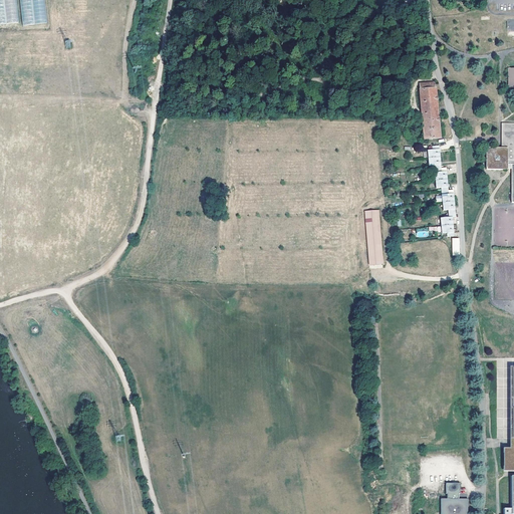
[(15,0),(0,0),(0,23),(18,22),(15,0)]
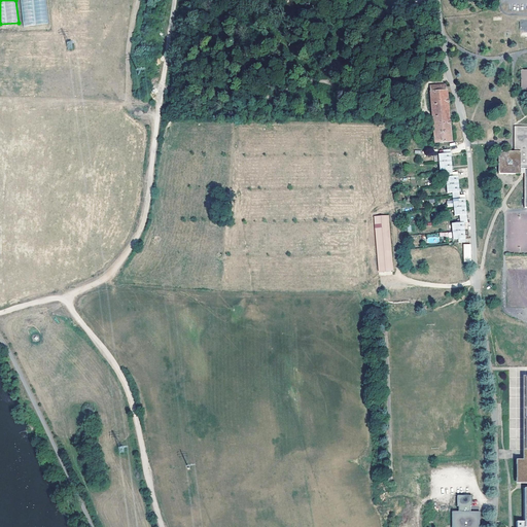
[(44,0),(20,0),(23,26),(47,24),(44,0)]
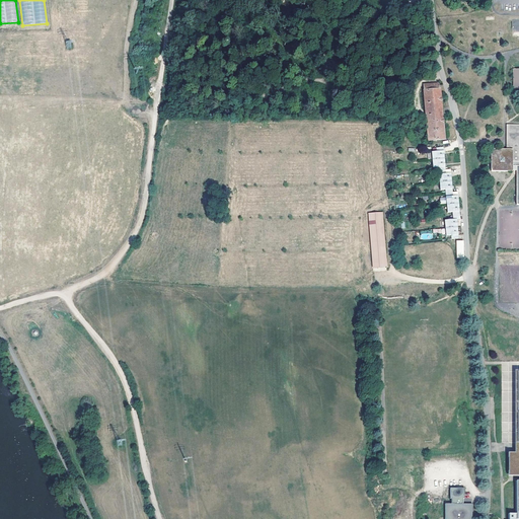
[(423,104),(425,104),(426,121),(428,141),(444,140),(440,90),(439,89),(439,83),(425,84),(426,90),(423,91),(424,102),(423,102),(423,104)]
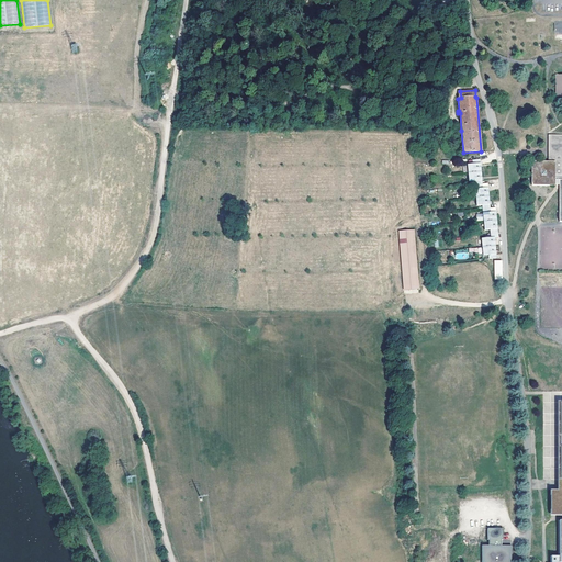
[(561,134),(549,135),(548,161),(531,161),(531,186),(555,186),(555,179),(559,179),(559,222),(561,221),(561,134)]
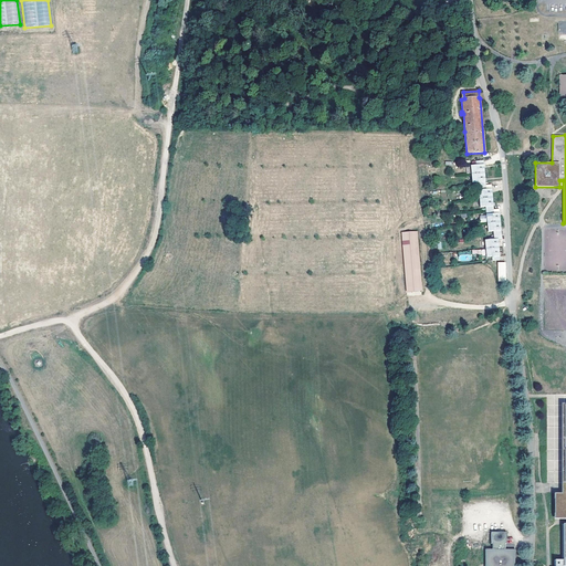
[(486,257),(492,257),(492,261),(500,260),(498,239),(501,238),(500,213),(494,213),(492,189),(486,190),(483,160),(475,161),(475,166),(471,166),(472,184),(478,182),(480,208),(486,207),(488,231),(494,231),(494,239),(485,240),(486,257)]
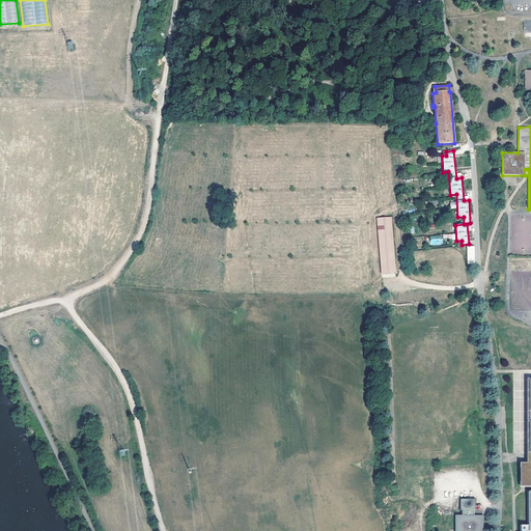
[(378,219),(382,274),(395,273),(391,218),(378,219)]
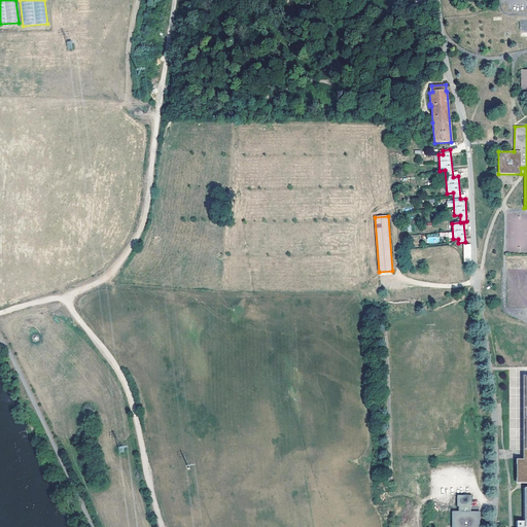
[(526,459),(516,459),(516,484),(526,483),(526,459)]
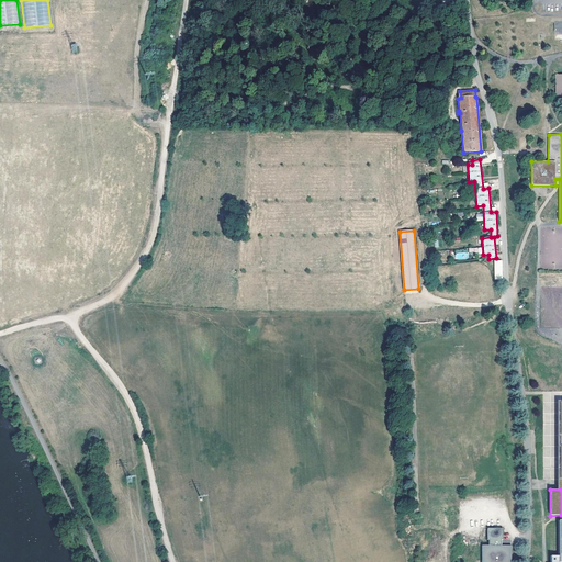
[(561,561),(561,520),(559,520),(559,557),(551,557),(550,561),(561,561)]
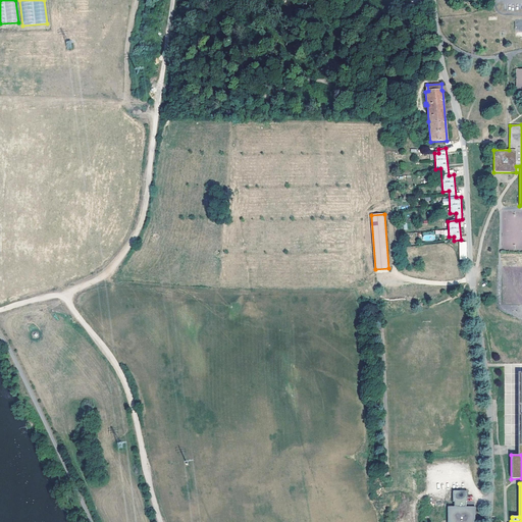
[(474,521),(474,507),(466,507),(466,502),(467,502),(467,491),(452,491),(452,502),(453,502),(453,507),(447,507),(447,521),(474,521)]
